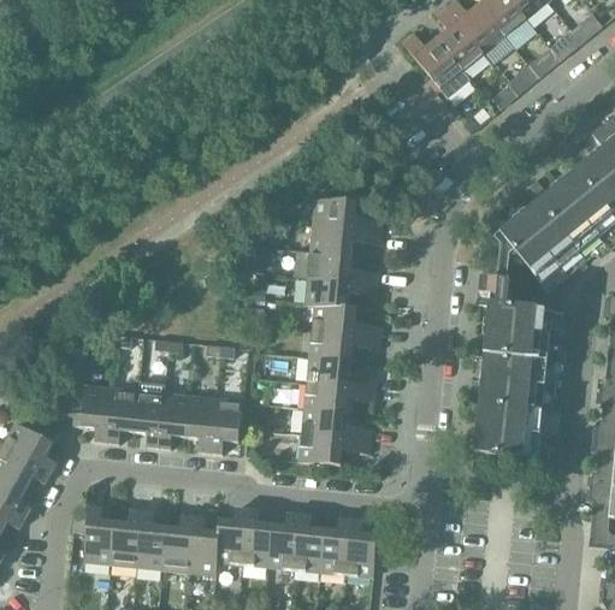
[(451,0),(444,6),(482,52),(503,35),(478,3),(467,11),(457,0),(451,0)]
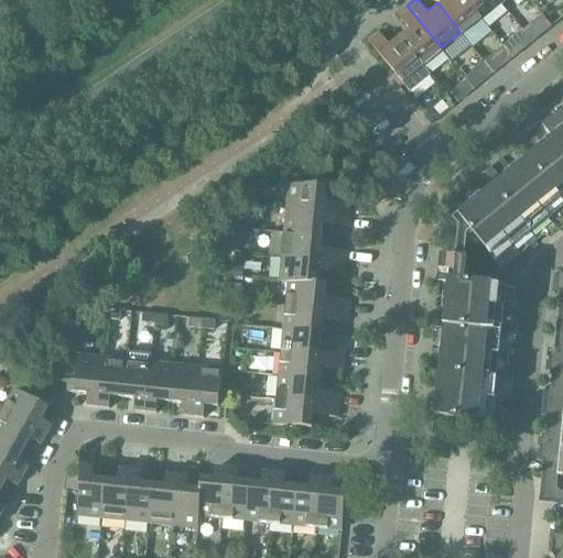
[(440,0),(437,2),(461,32),(480,15),(467,0),(440,0)]
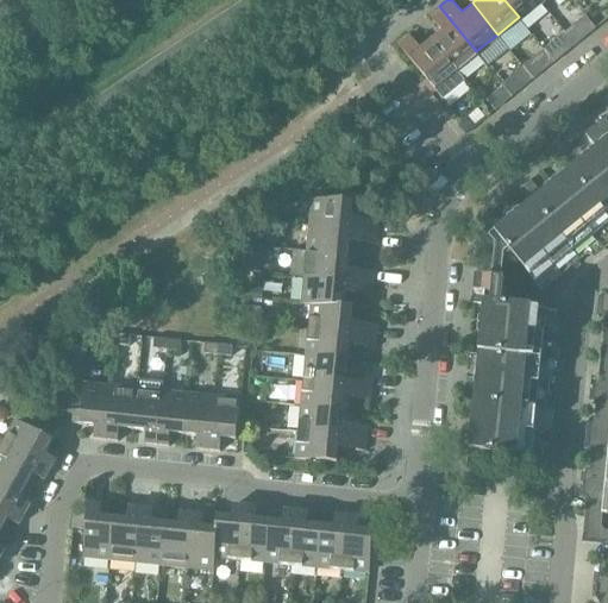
[(505,0),(519,17),(539,0),(505,0)]
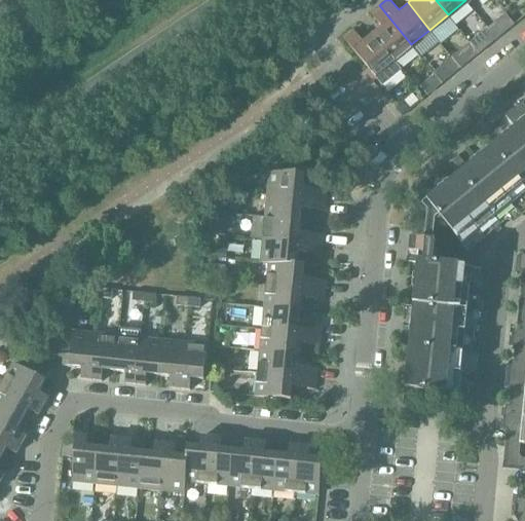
[(381,24),(371,32),(394,60),(411,44),(379,5),(371,11),(381,24)]
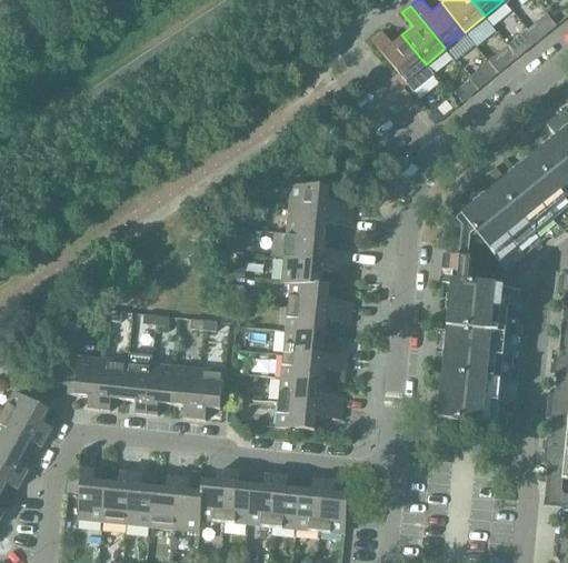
[(534,33),(537,38),(552,24),(555,22),(551,18),(545,10),(536,18),(527,26),(534,33)]
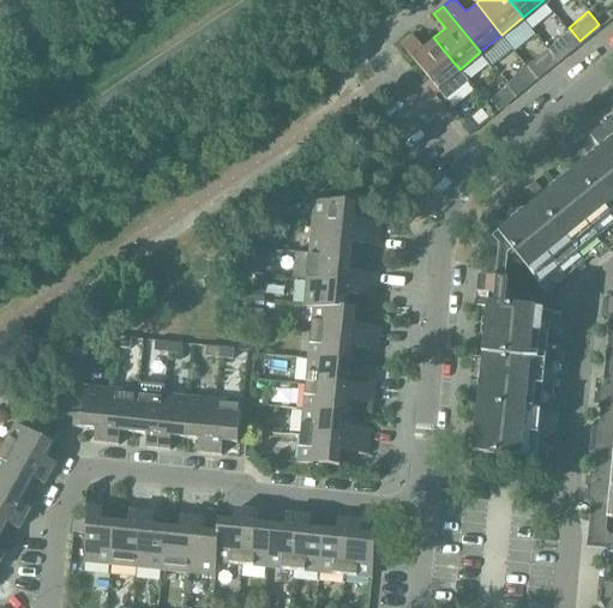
[(564,31),(547,46),(551,50),(558,59),(580,41),(576,36),(569,28),(564,31)]
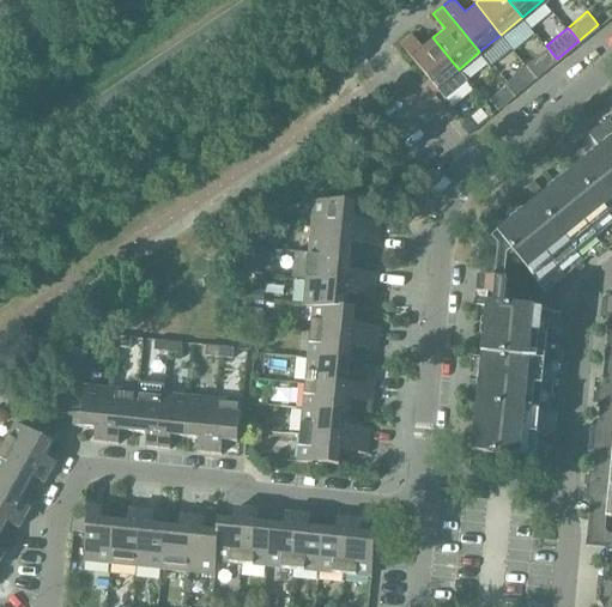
[(459,70),(432,37),(423,46),(411,31),(399,41),(437,86),(459,70)]
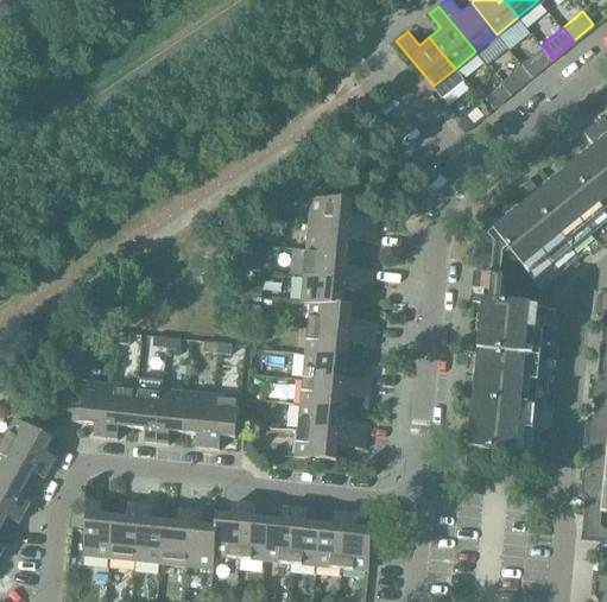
[(520,62),(531,75),(541,67),(529,52),(519,61),(520,62)]
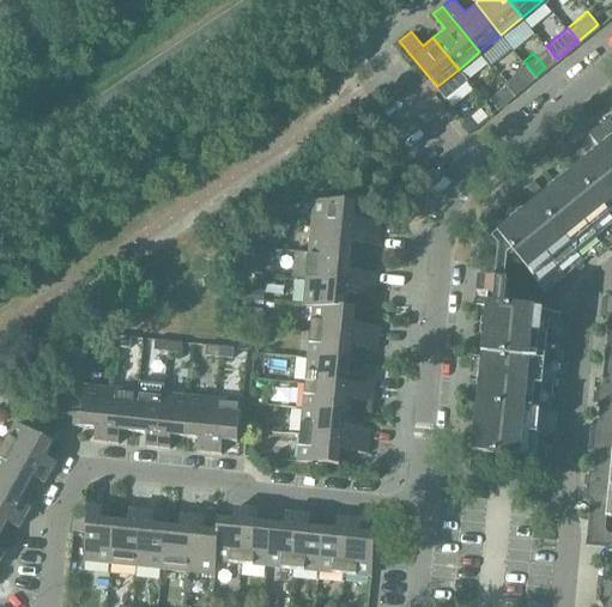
[(506,82),(514,92),(535,76),(525,62),(503,80),(506,82)]
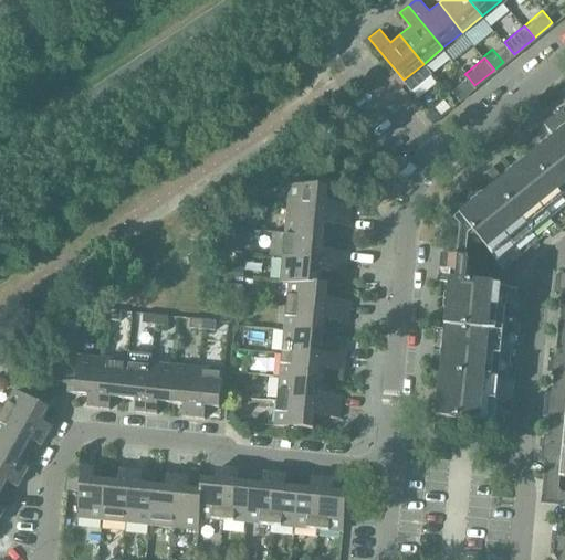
[(469,90),(474,85),(467,75),(450,88),(458,98),(469,90)]
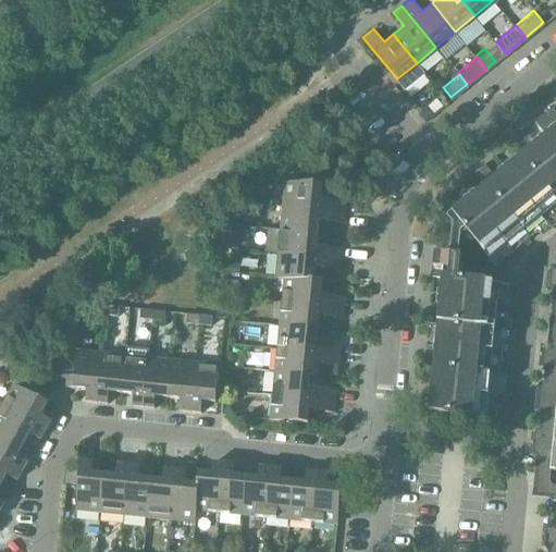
[(555,108),(553,103),(534,119),(542,127),(555,115),(555,108)]
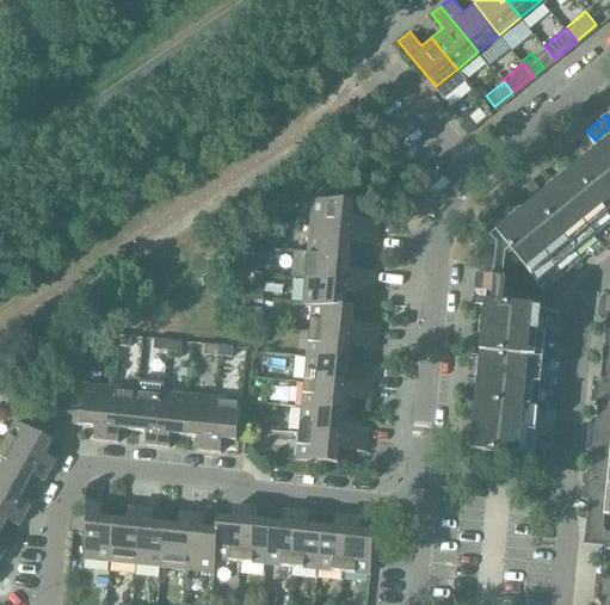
[(467,116),(460,121),(466,129),(473,124),(467,116)]
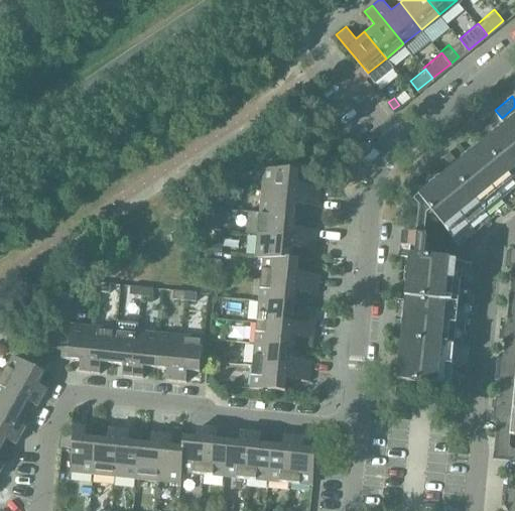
[(514,117),(419,196),(445,229),(514,171),(514,117)]
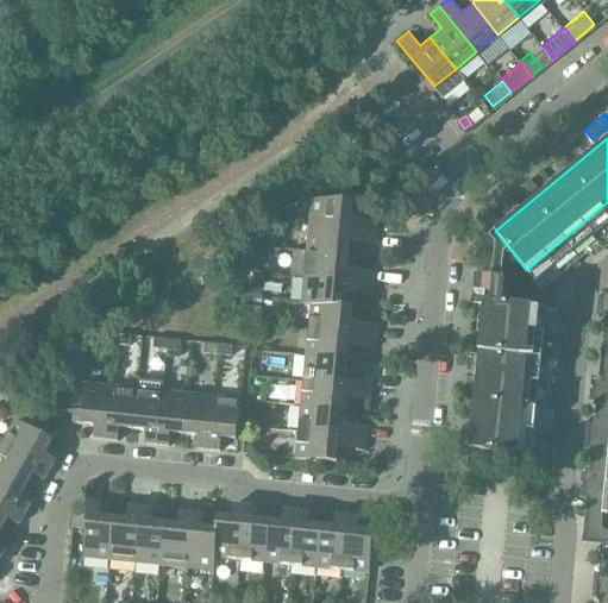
[(530,175),(509,190),(518,200),(537,184),(530,175)]
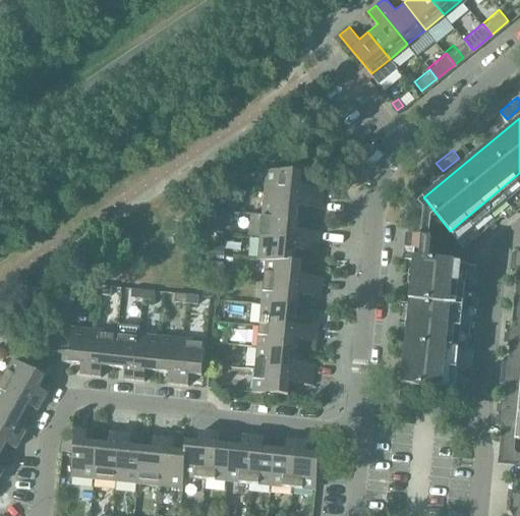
[(267,167),(264,189),(322,195),(323,185),(300,183),(301,170),(267,167)]
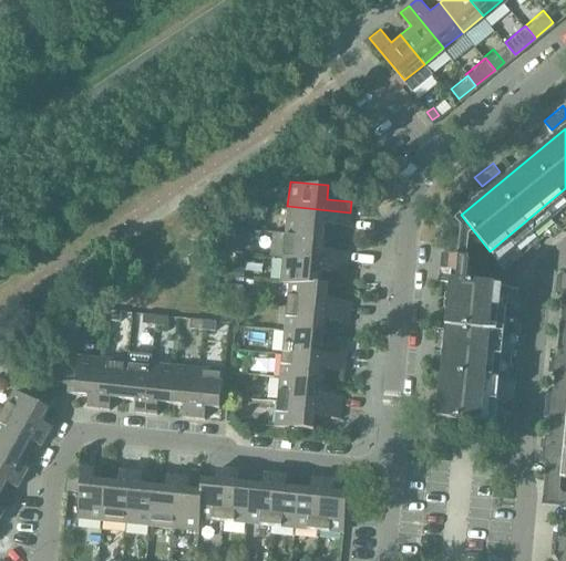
[(287,206),(285,229),(323,234),(325,220),(349,224),(350,213),(287,206)]
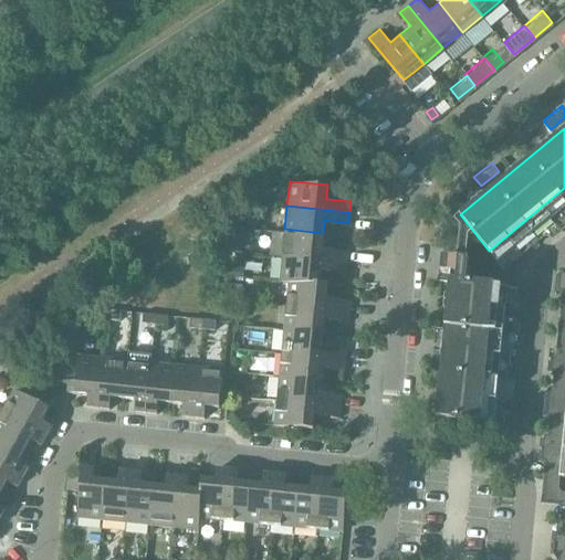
[(284,229),(282,253),(345,260),(346,249),(322,245),(323,233),(284,229)]
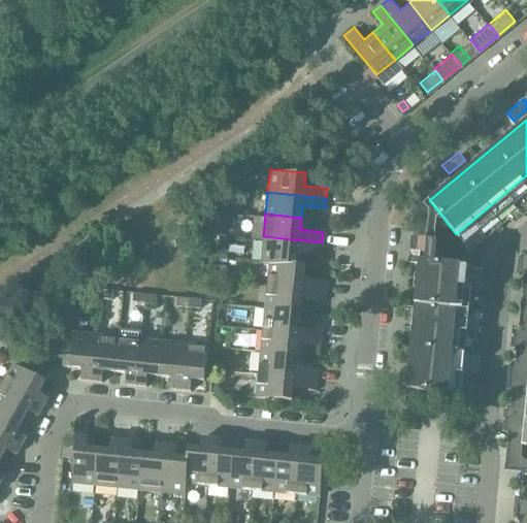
[(261,260),(269,260),(297,262),(298,250),(321,252),(322,242),(263,236),(261,260)]
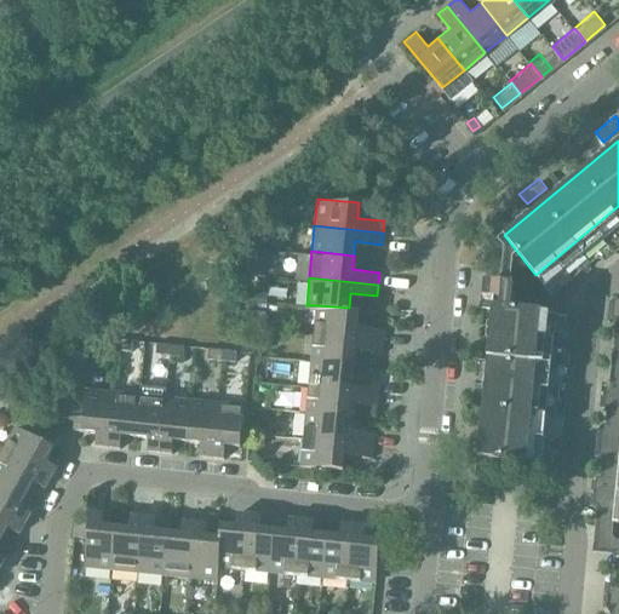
[(477,455),(528,460),(543,310),(511,307),(514,282),(485,280),(483,296),(493,297),(477,455)]
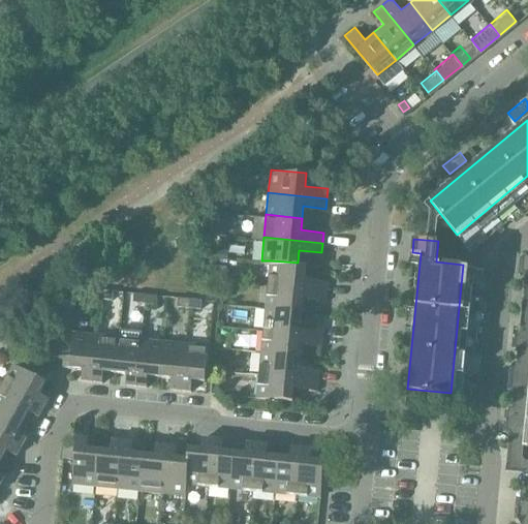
[(270,260),(268,283),(325,288),(327,278),(304,276),(306,263),(298,263),(270,260)]
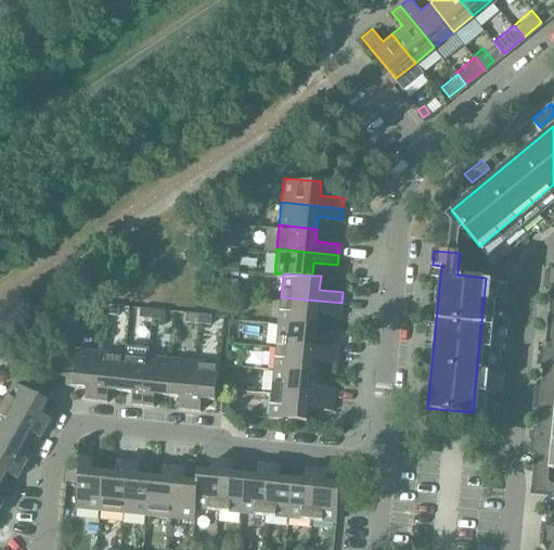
[(281,297),(278,320),(316,323),(317,311),(340,314),(342,303),(281,297)]
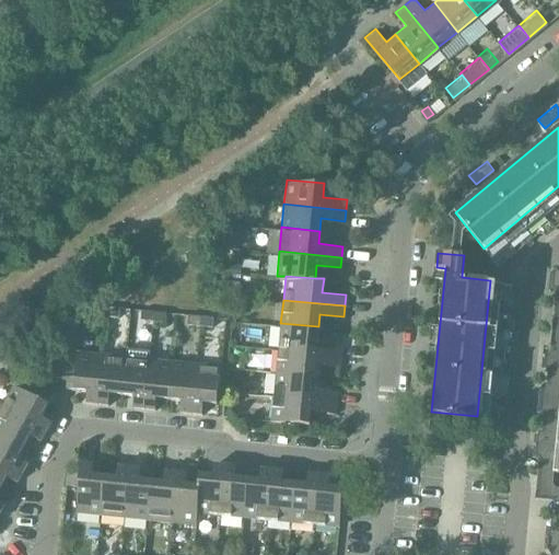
[(105,313),(118,314),(119,304),(106,303),(105,313)]
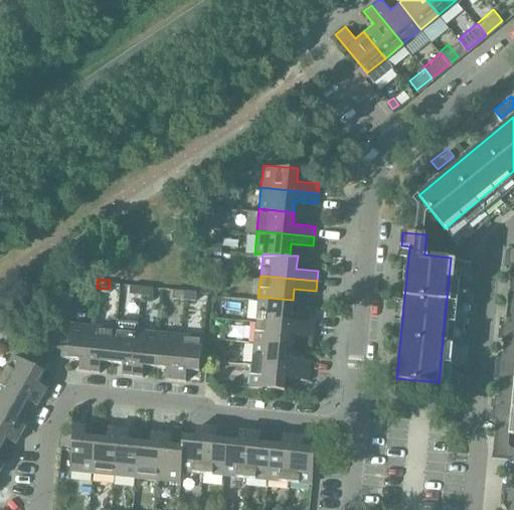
[(129,291),(140,292),(141,283),(130,282),(129,291)]
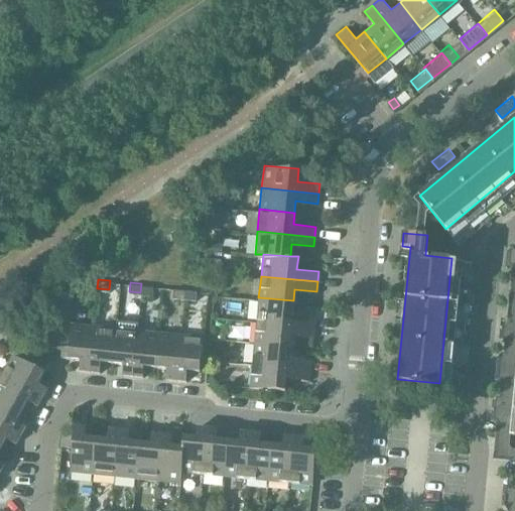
[(141,283),(140,292),(152,293),(153,285),(141,283)]
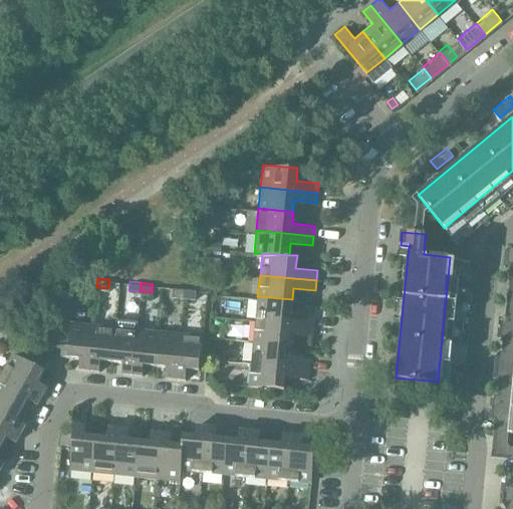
[(171,294),(184,295),(184,287),(172,285),(171,294)]
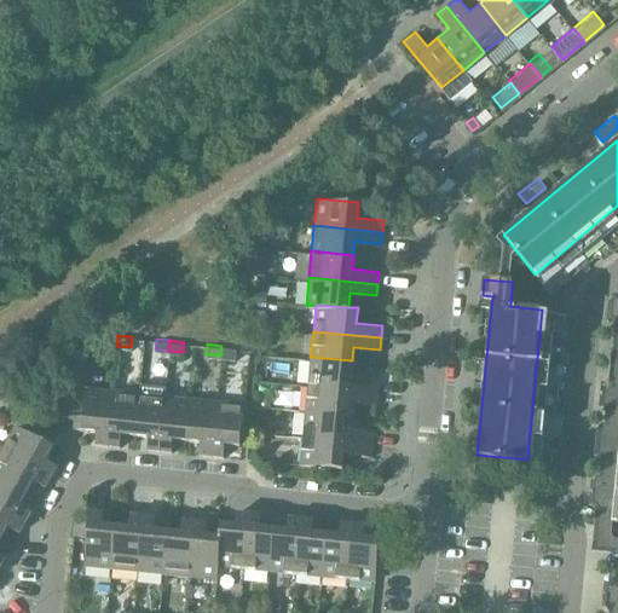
[(221,346),(221,356),(235,358),(236,347),(221,346)]
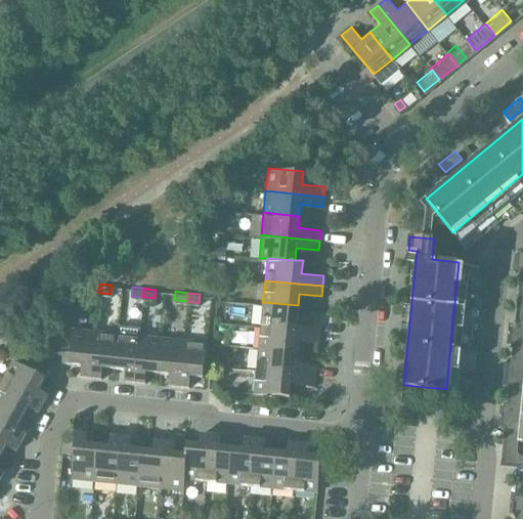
[(262,302),(260,325),(318,330),(319,319),(297,317),(298,305),(262,302)]
